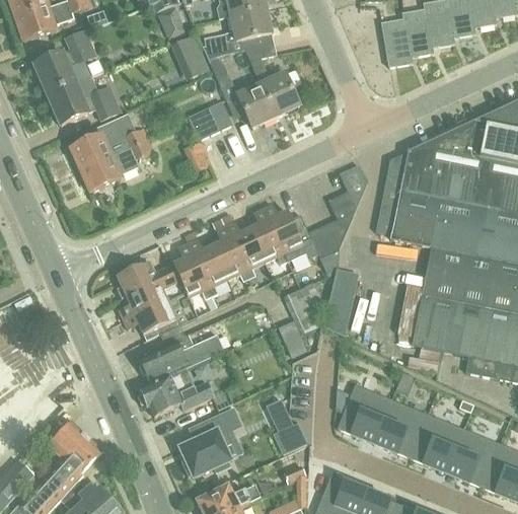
[(47,6),(46,6),(44,0),(8,0),(14,17),(47,6)]
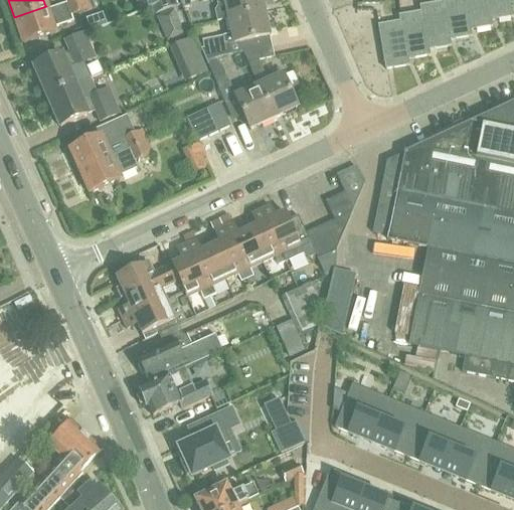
[(46,6),(14,17),(22,39),(53,28),(52,24),(72,17),(70,11),(89,4),(88,0),(62,0),(45,6),(46,6)]
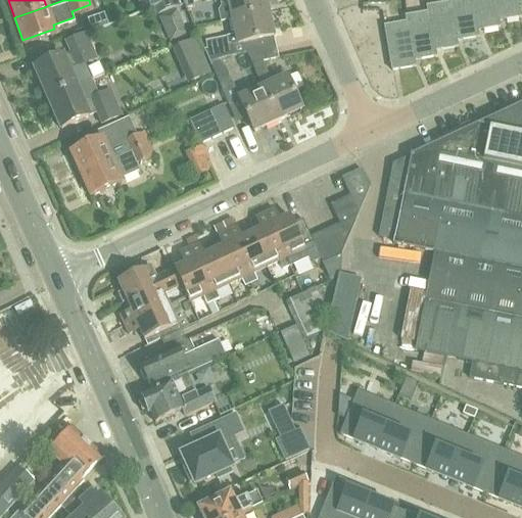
[(153,0),(156,9),(178,2),(177,0),(153,0)]
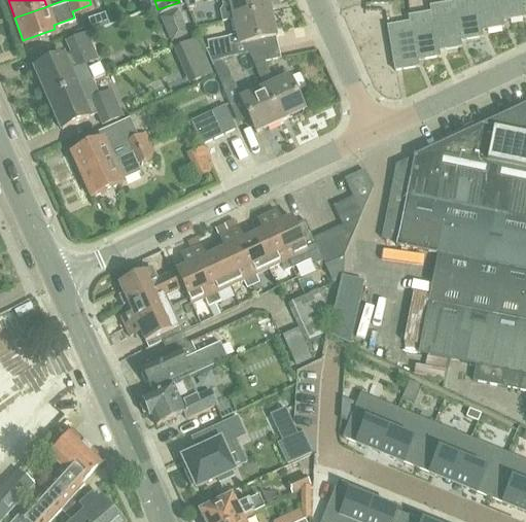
[(230,0),(234,14),(270,6),(268,0),(230,0)]
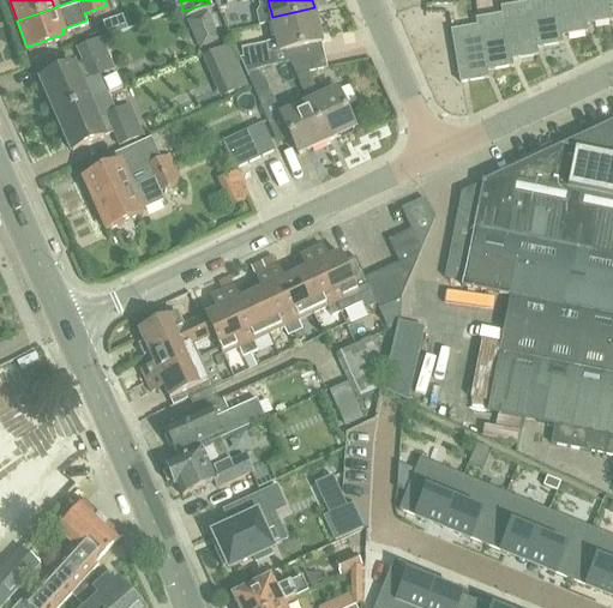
[(520,0),(499,4),(500,11),(503,11),(510,55),(511,54),(536,50),(535,43),(534,43),(527,0),(520,0)]
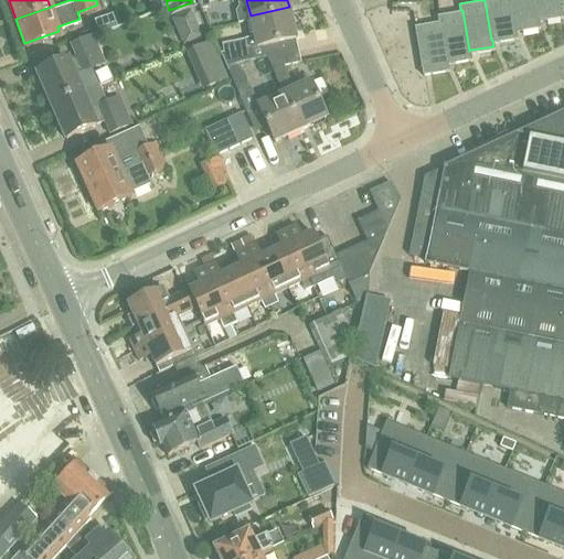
[(485,0),(491,40),(492,40),(517,35),(515,29),(514,29),(510,0),(485,0)]
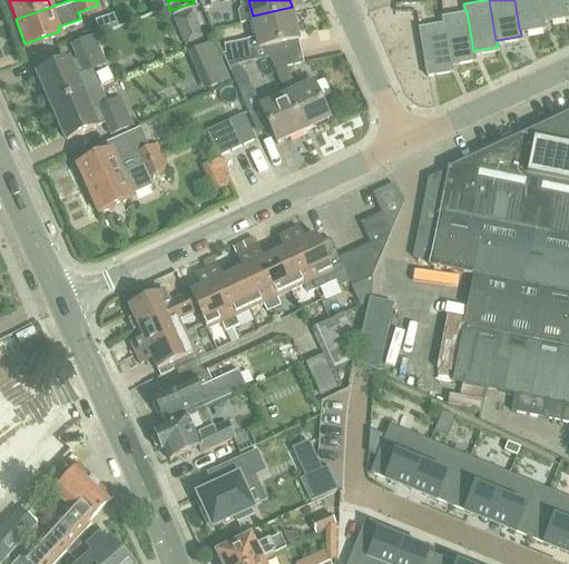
[(514,0),(519,29),(520,29),(545,26),(543,18),(542,18),(539,0),(514,0)]
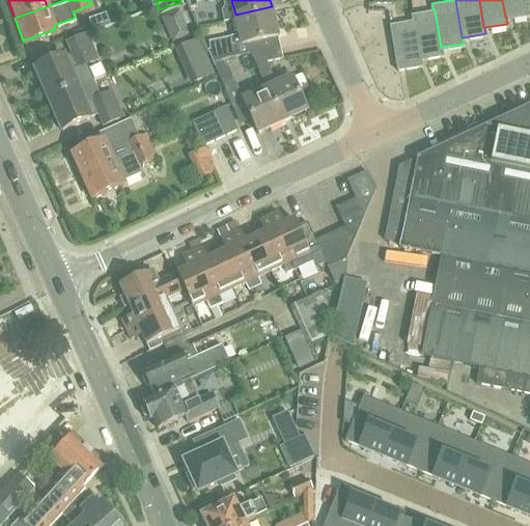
[(527,7),(526,0),(502,0),(505,17),(506,17),(528,14),(527,7)]
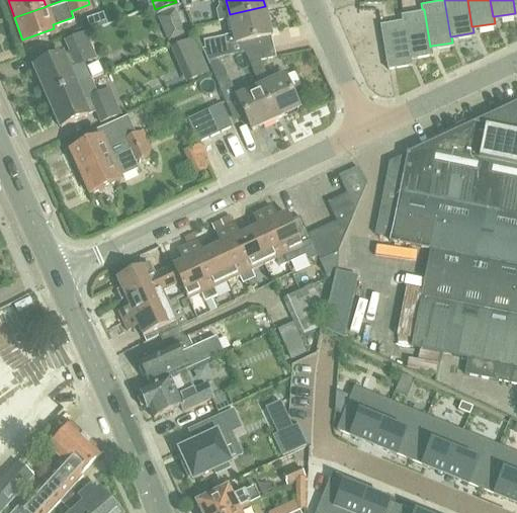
[(265,6),(230,14),(234,29),(225,31),(227,39),(202,46),(208,58),(219,54),(244,48),(273,40),(265,6)]
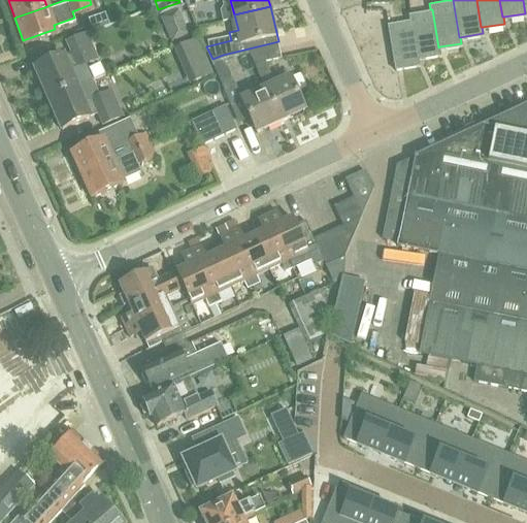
[(177,7),(160,15),(171,38),(188,31),(177,7)]
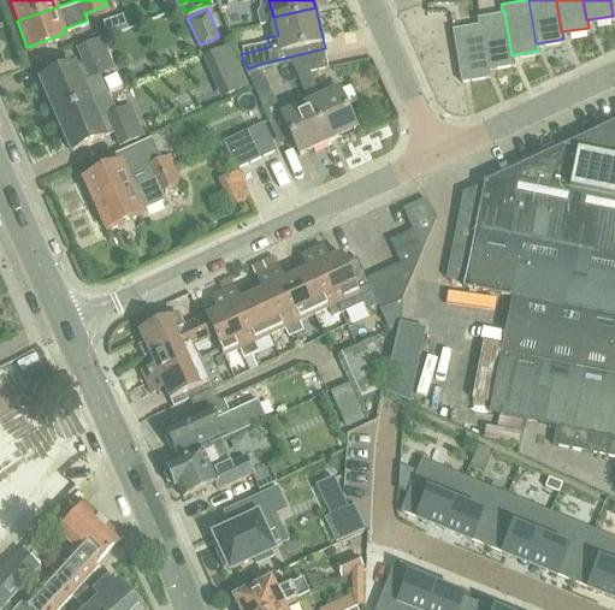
[(504,11),(502,11),(477,15),(478,22),(479,21),(486,66),(488,66),(514,61),(513,54),(512,55),(504,11)]
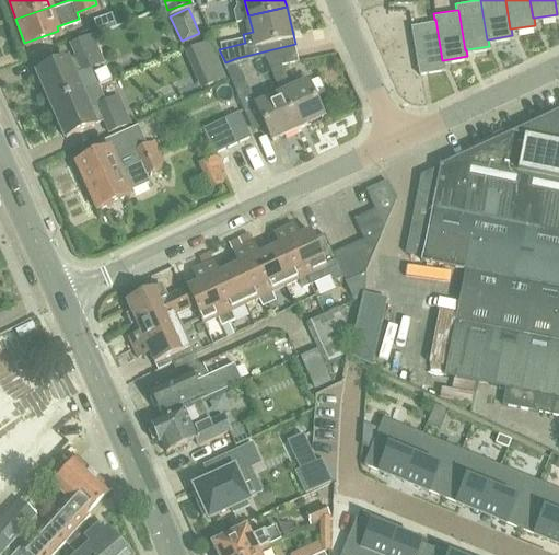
[(435,19),(434,20),(411,23),(419,71),(444,67),(443,60),(442,60),(435,19)]
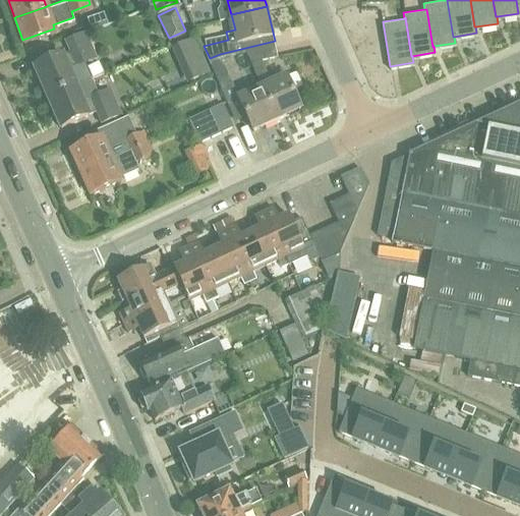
[(46,94),(75,81),(69,66),(97,54),(85,29),(66,37),(71,50),(63,53),(63,51),(33,64),(46,94)]
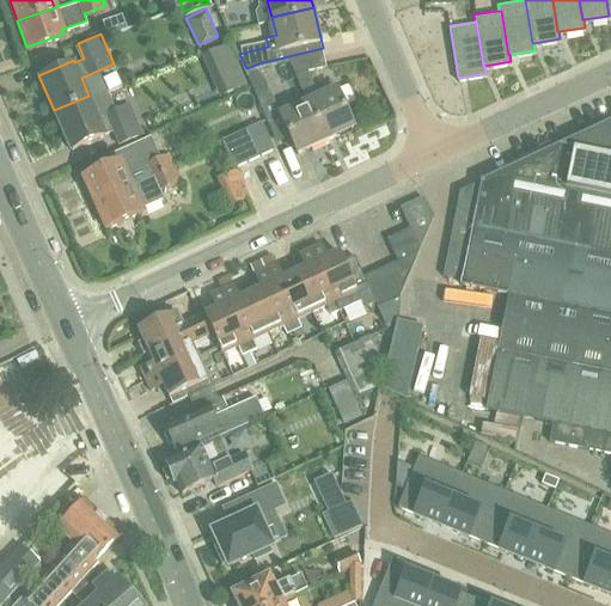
[(323,48),(288,56),(294,69),(307,66),(327,62),(323,48)]
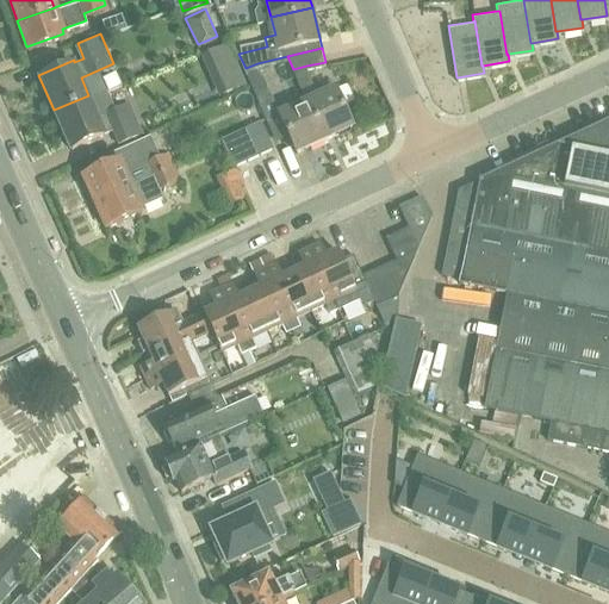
[(258,63),(246,68),(267,116),(279,111),(297,148),(323,136),(306,97),(279,109),(258,63)]
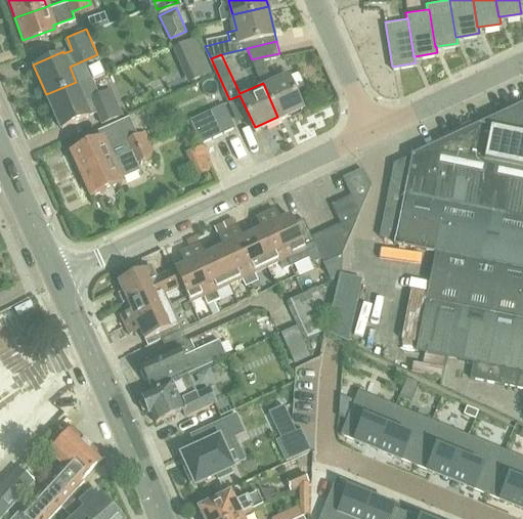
[(263,83),(277,117),(303,104),(287,72),(272,78),(269,71),(259,75),(263,83)]
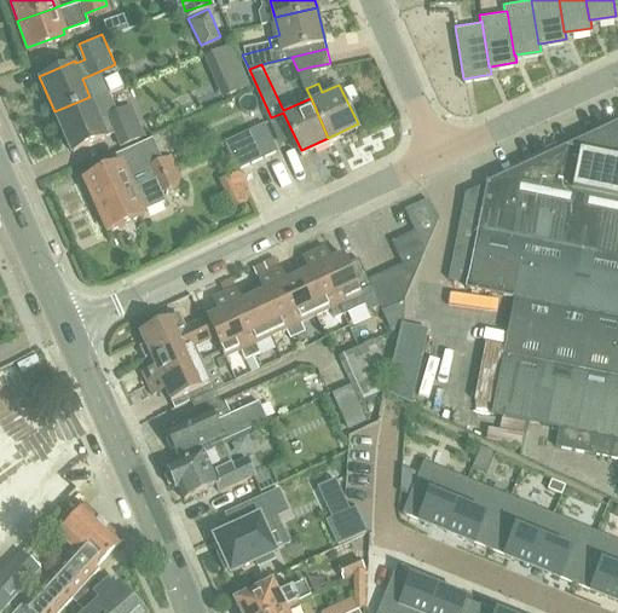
[(98,116),(90,97),(55,111),(70,148),(104,132),(104,131),(114,127),(120,140),(143,131),(131,102),(98,116)]
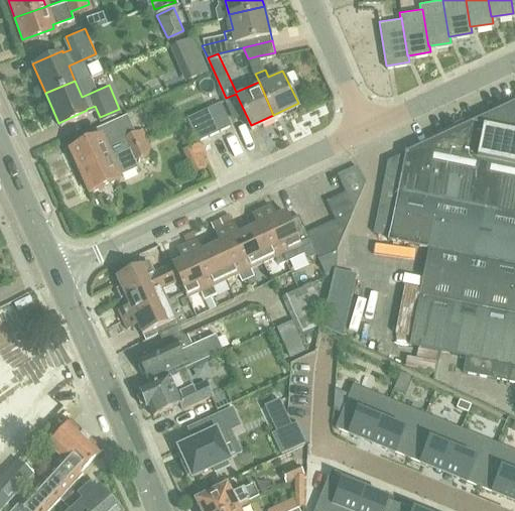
[(514,98),(435,135),(433,146),(426,145),(417,192),(437,196),(514,211),(514,98)]
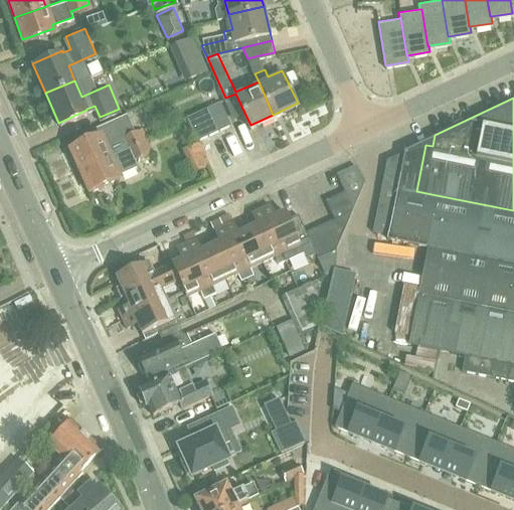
[(209,104),(219,127),(230,122),(220,99),(209,104)]
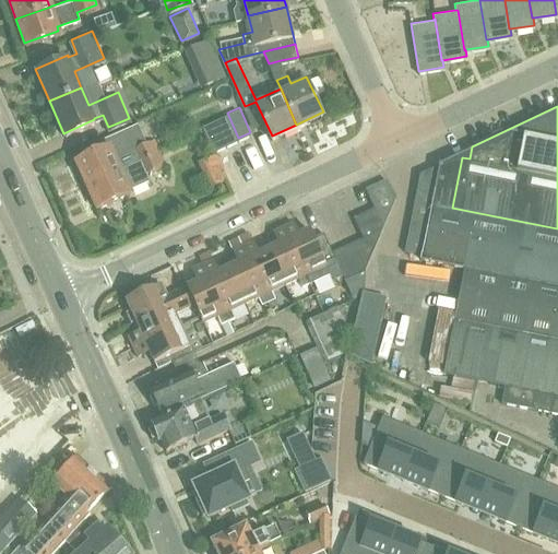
[(238,138),(227,113),(202,125),(214,149),(238,138)]
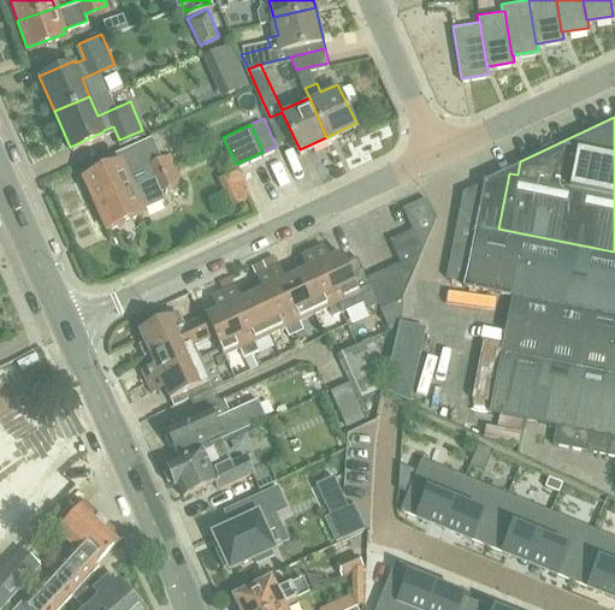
[(94,201),(130,184),(124,172),(129,170),(134,160),(157,149),(149,132),(113,149),(117,159),(82,175),(94,201)]
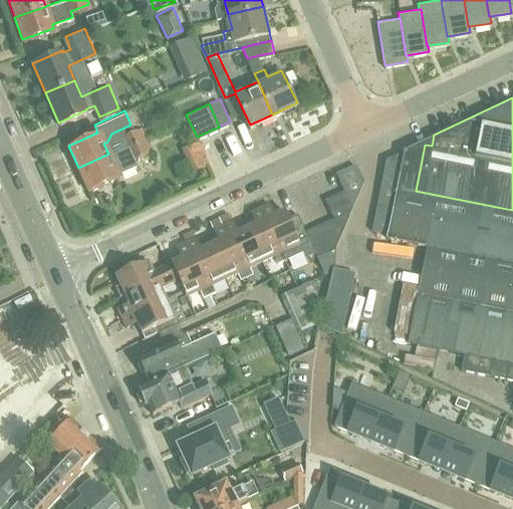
[(127,146),(147,137),(142,125),(121,135),(127,146)]
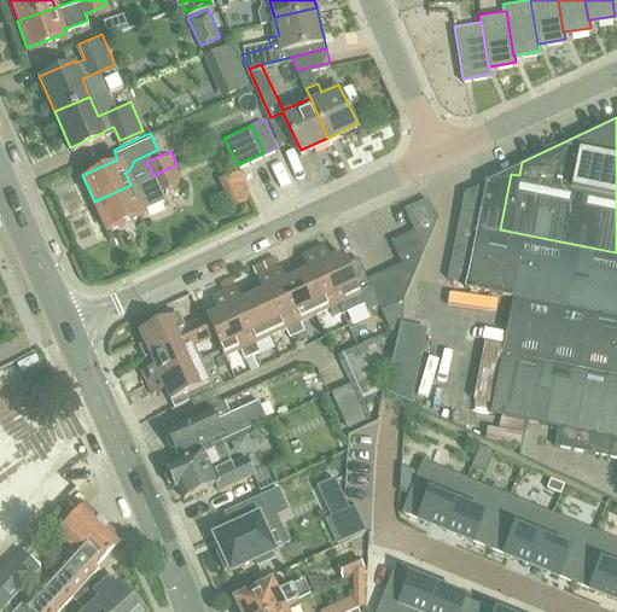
[(519,175),(522,162),(463,190),(446,275),(464,279),(463,285),(512,295),(524,234),(500,229),(511,174),(519,175)]
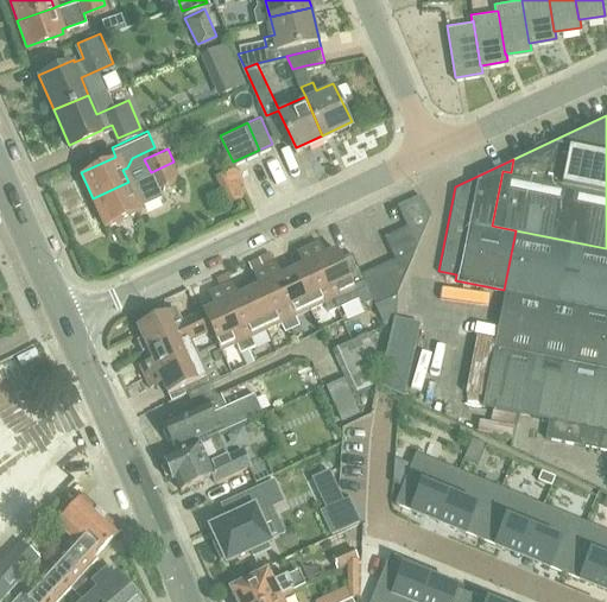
[(174,162),(151,172),(157,187),(181,176),(174,162)]
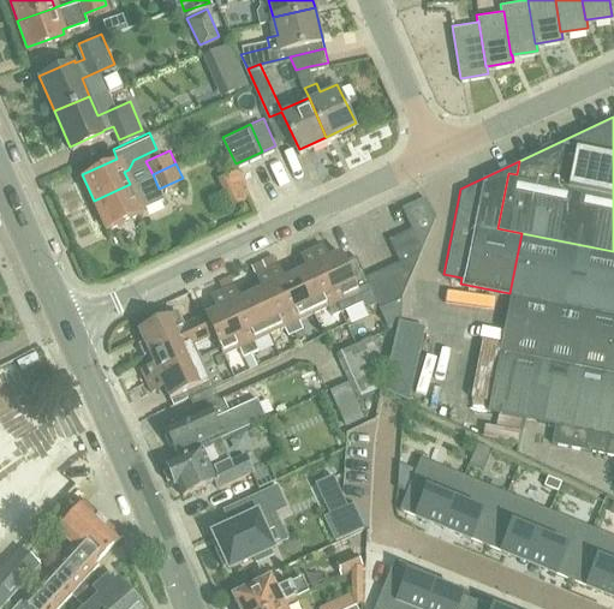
[(142,212),(130,184),(94,201),(106,227),(142,212)]
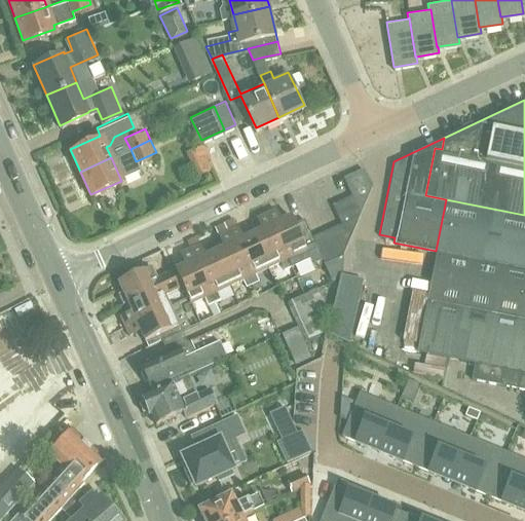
[(351,191),(360,211),(371,184),(363,165),(343,174),(351,191)]
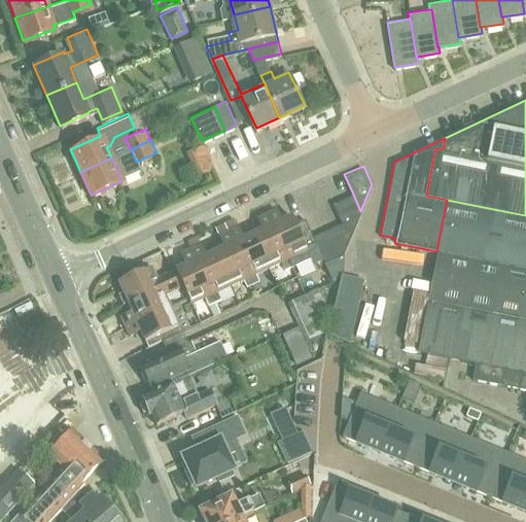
[(352,193),(342,197),(354,224),(360,211),(352,193)]
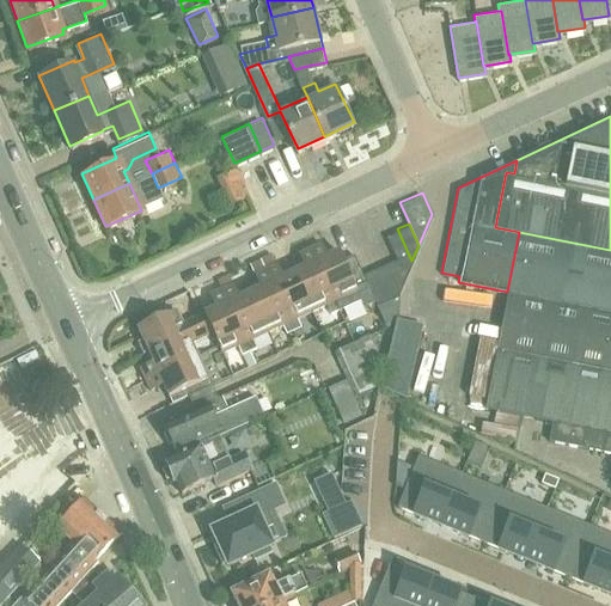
[(398,262),(410,265),(411,261),(397,228),(386,233),(396,256),(398,262)]
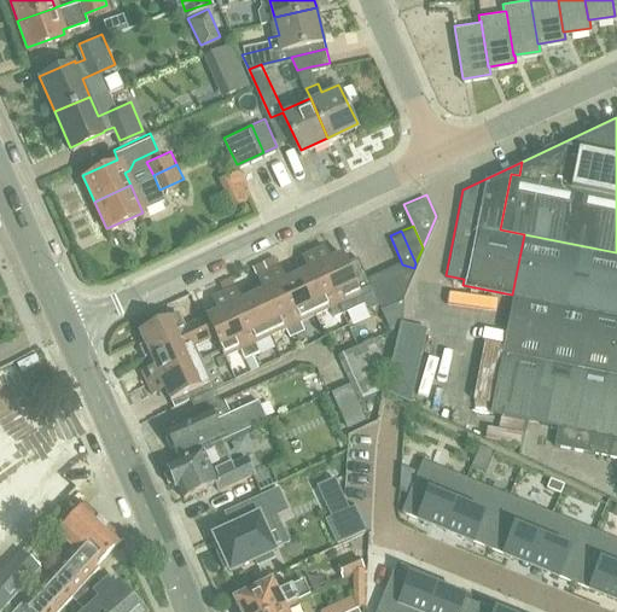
[(616,252),(524,234),(512,295),(502,341),(484,337),(472,396),(492,400),(489,412),(557,425),(553,443),(616,455),(616,252)]
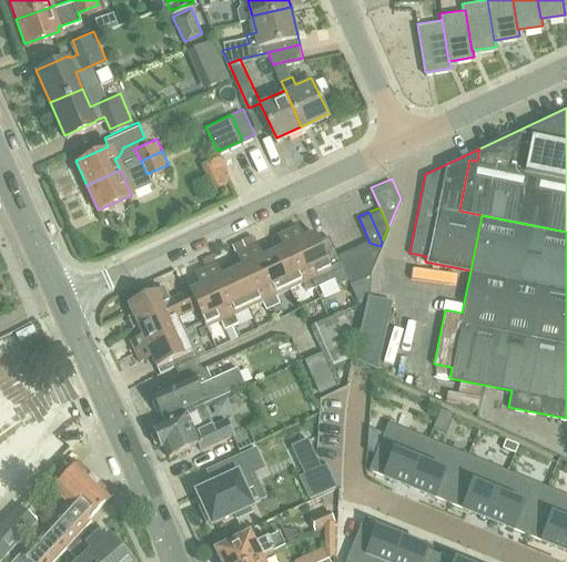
[(340,257),(336,252),(327,232),(317,237),(313,228),(303,234),(297,222),(286,226),(314,284),(314,285),(333,275),(340,279),(347,276),(348,276),(340,257)]
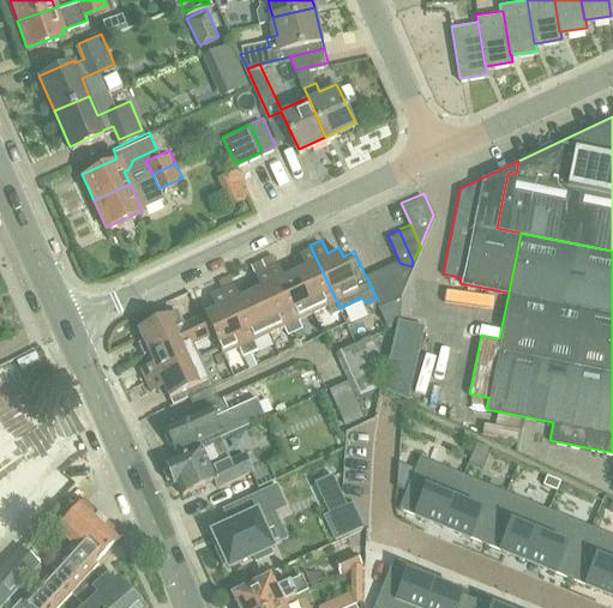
[(305,263),(294,269),(312,308),(328,301),(331,311),(340,307),(310,245),(299,251),(305,263)]
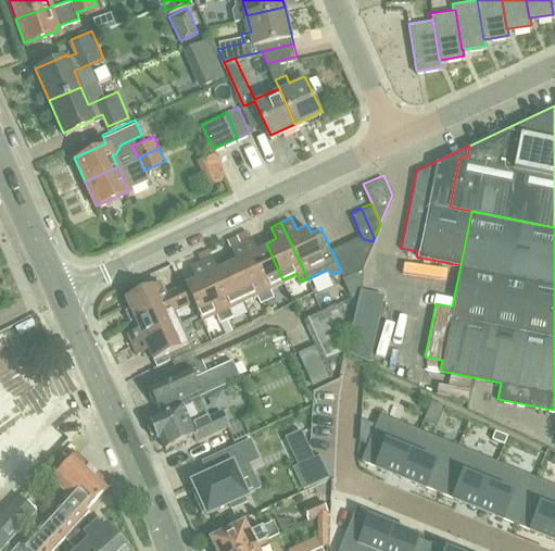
[(373,241),(362,238),(360,233),(349,238),(362,266),(373,241)]
